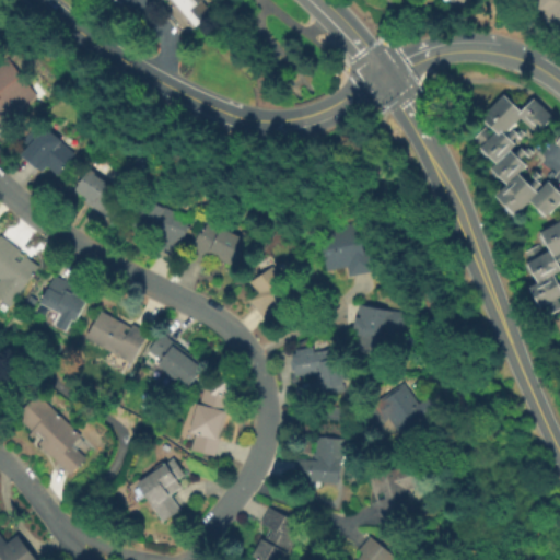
[(182,37),(164,16),(167,13),(159,3),(155,7),(150,0),(208,0),(203,3),(211,12),(182,37)]
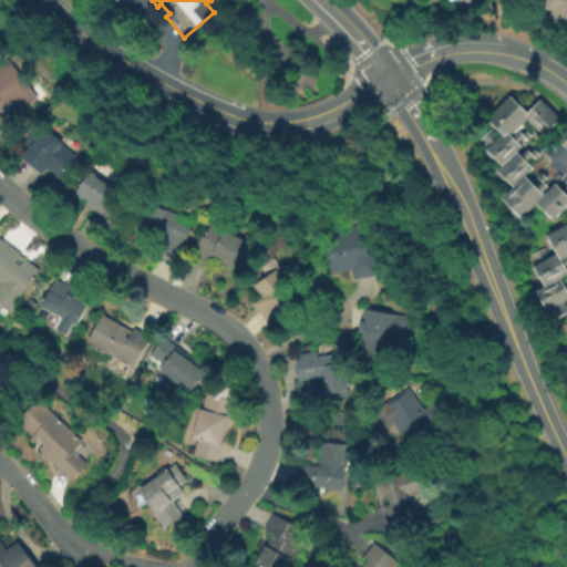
[(566,28),(565,27),(564,24),(554,23),(555,19),(552,19),(553,9),(546,9),(546,0),(566,0),(566,28)]
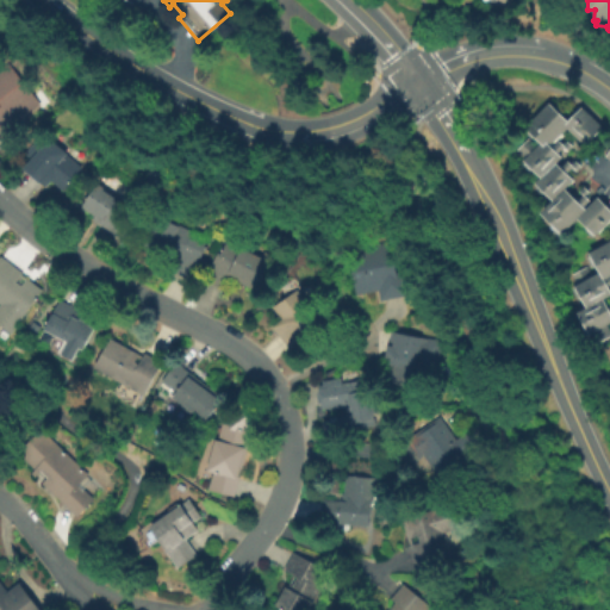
[(0,135),(0,67),(6,63),(38,104),(0,135)]
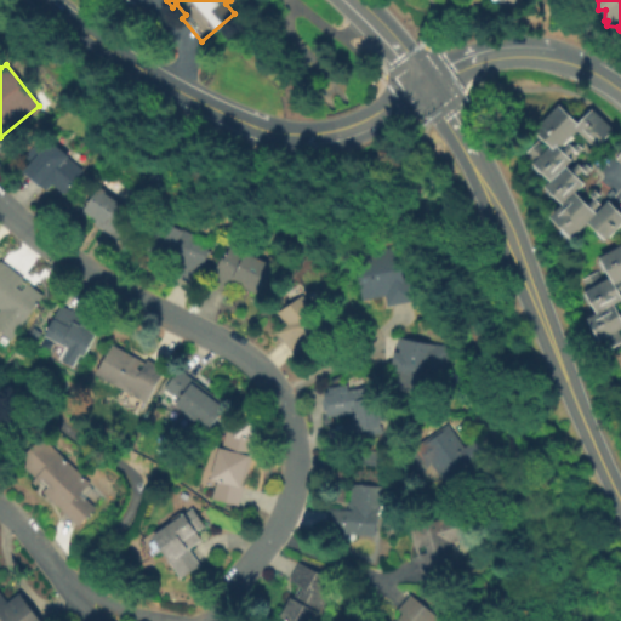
[(620,224),(608,239),(590,222),(574,238),(552,217),(564,204),(547,187),(553,181),(535,164),(537,160),(529,153),(540,141),(548,149),(552,146),(536,130),(560,106),(580,124),(593,109),(615,130),(597,148),(579,130),(562,148),(564,151),(570,143),(575,147),(579,143),(585,149),(581,154),(576,149),(569,157),(574,160),(568,166),(573,171),(580,164),(584,167),(587,164),(593,170),(590,175),(585,170),(579,176),(585,183),(576,192),(590,205),(596,199),(591,194),(596,189),(602,195),(598,199),(602,204),(596,210),(598,212),(609,200),(620,212),(620,224)]
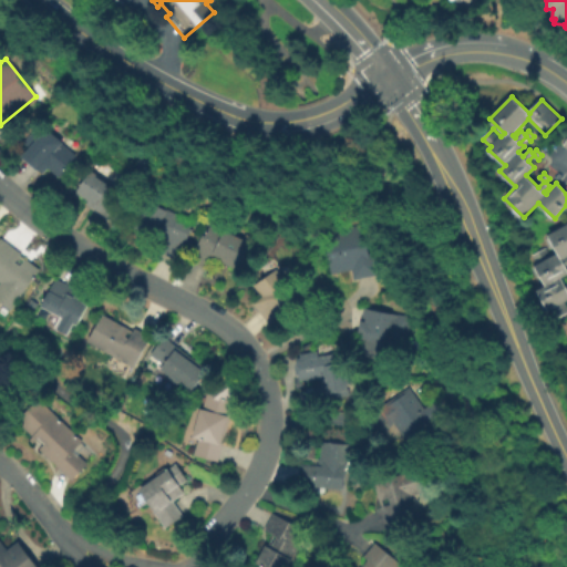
[(58,176),(48,167),(40,175),(19,157),(29,146),(22,142),(32,130),(39,135),(44,127),(62,142),(61,143),(75,155),(58,176)]
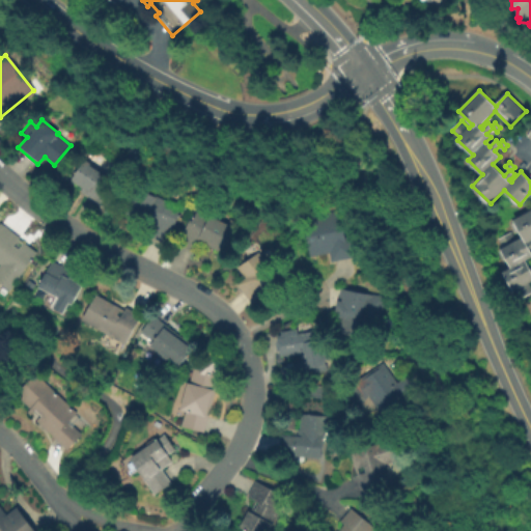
[(70,180),(83,160),(114,180),(99,203),(79,191),(81,189),(70,180)]
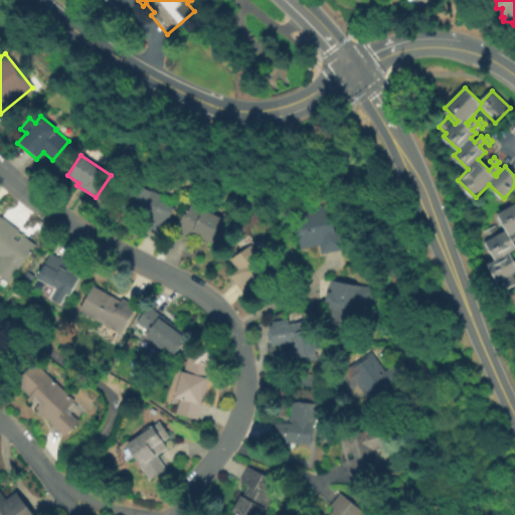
[(120,207),(132,182),(176,202),(160,236),(145,229),(151,217),(141,213),(139,216),(120,207)]
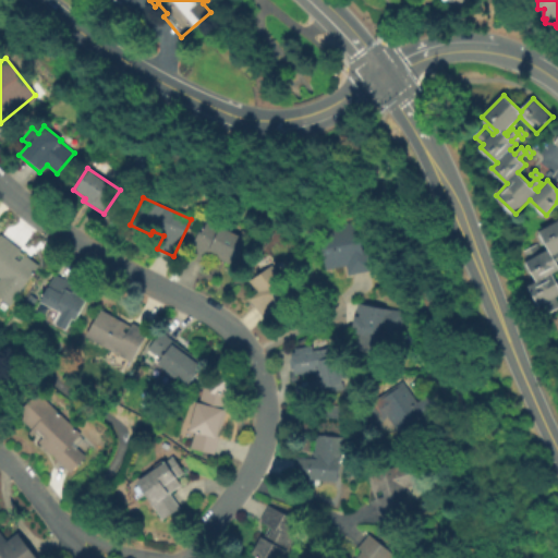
[(325,270),(318,240),(325,239),(323,228),(355,220),(362,249),(367,247),(373,270),(348,276),(347,266),(325,270)]
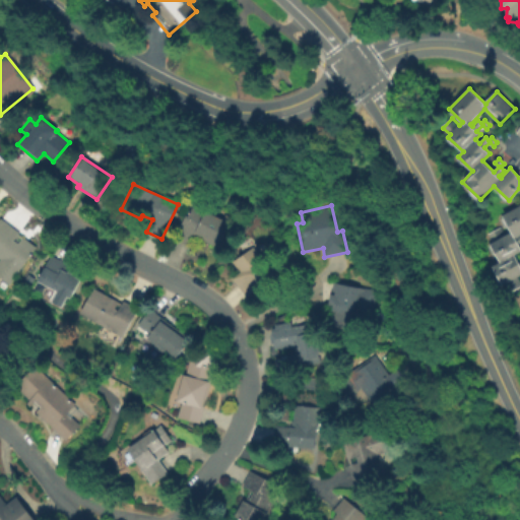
[(519,205),(519,251),(515,255),(519,263),(519,274),(518,276),(519,279),(519,286),(510,293),(506,283),(504,284),(494,266),(501,262),(491,244),(493,243),(488,235),(500,228),(504,236),(512,232),(503,215),(519,205)]
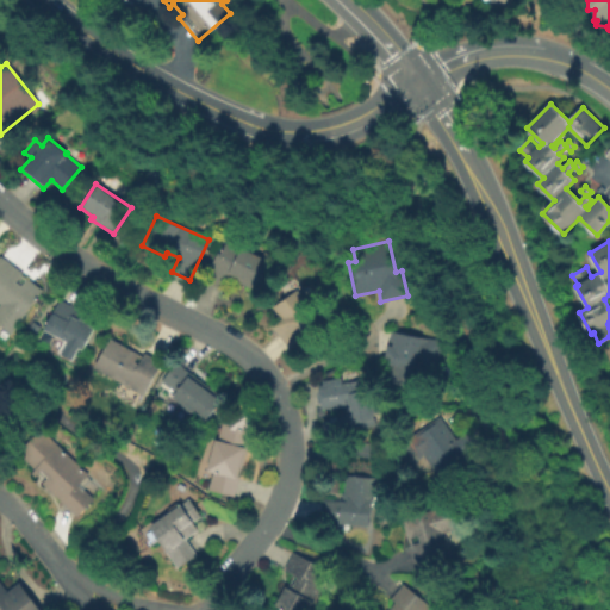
[(268,262),(257,286),(255,285),(253,288),(228,278),(224,286),(205,278),(216,253),(219,254),(224,242),(268,262)]
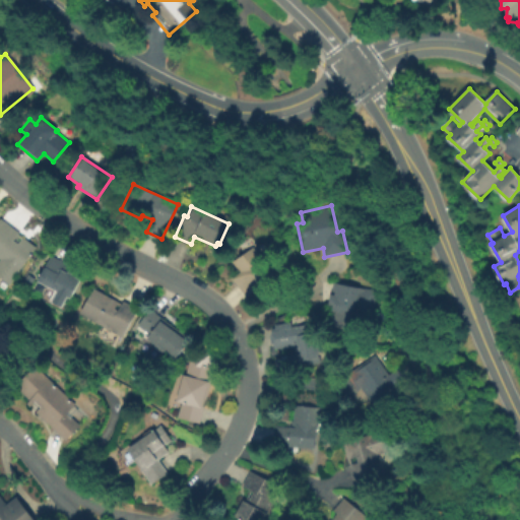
[(0,217),(19,233),(18,234),(37,247),(8,285),(0,278),(0,217)]
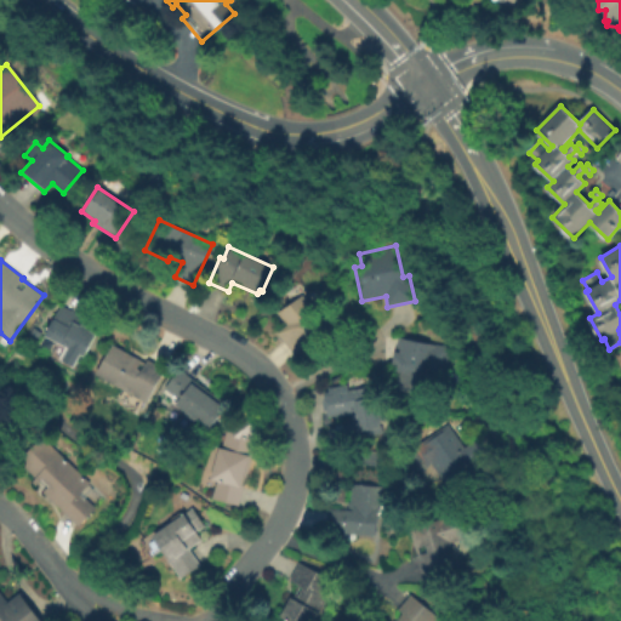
[(277,313),(302,295),(331,328),(294,357),(275,334),(286,325),(277,313)]
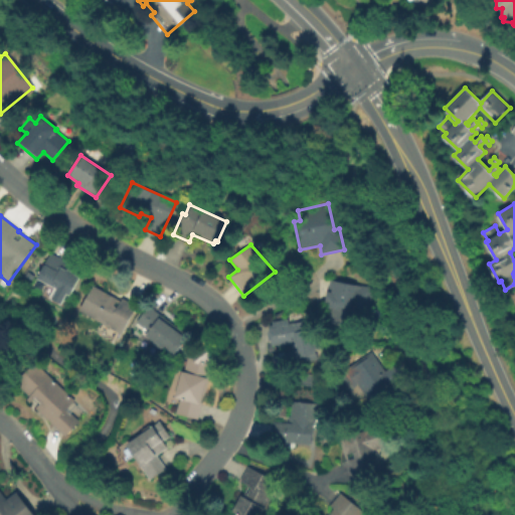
[(35,280),(49,252),(65,261),(63,263),(68,266),(66,269),(80,277),(67,301),(63,299),(59,306),(48,301),(54,290),(35,280)]
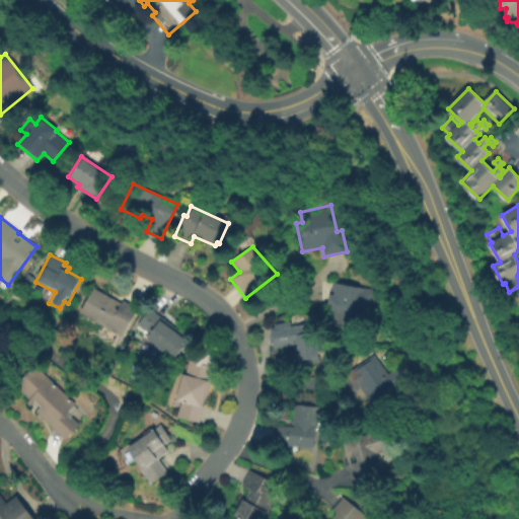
[(27,274),(34,278),(28,288),(21,283),(27,274)]
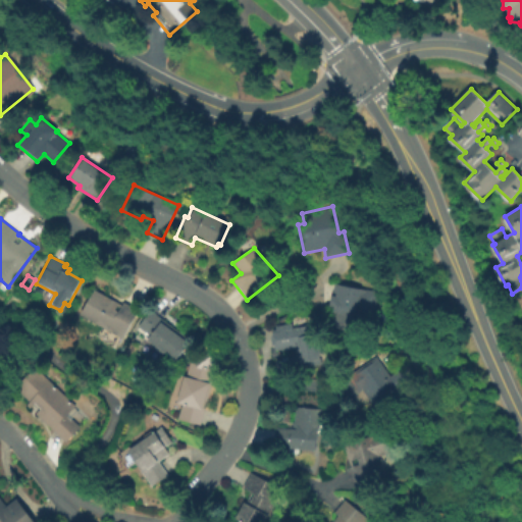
[(336,284),(378,293),(373,315),(364,313),(359,333),(332,328),(334,314),(332,313),(333,308),(328,307),(331,296),(334,297),(336,284)]
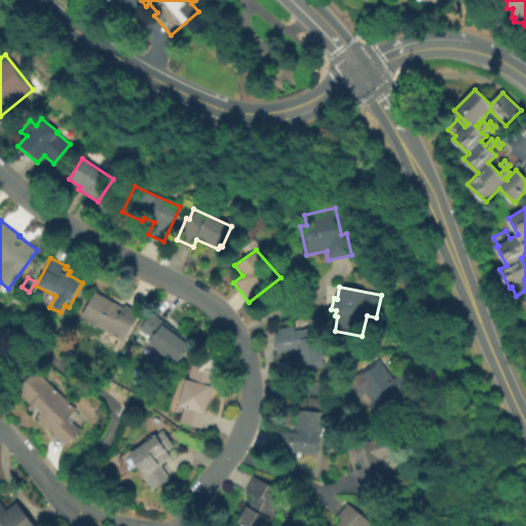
[(78,318),(92,292),(122,307),(124,304),(139,312),(123,342),(78,318)]
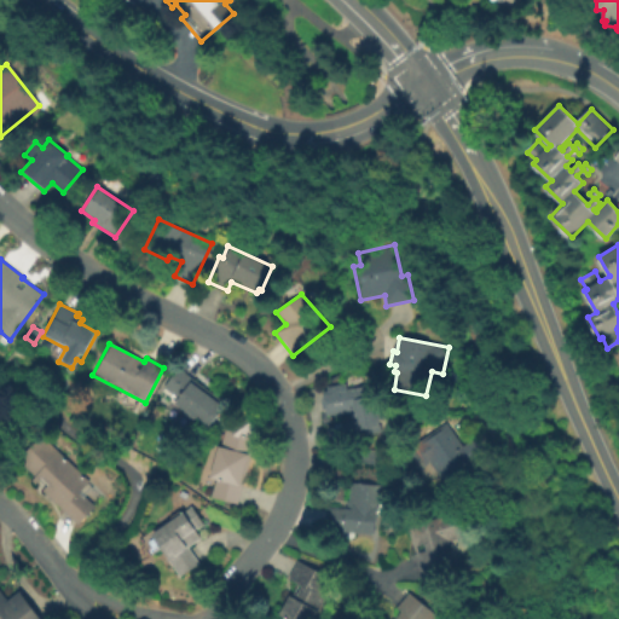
[(225,404),(207,429),(173,404),(178,399),(162,388),(179,366),(225,404)]
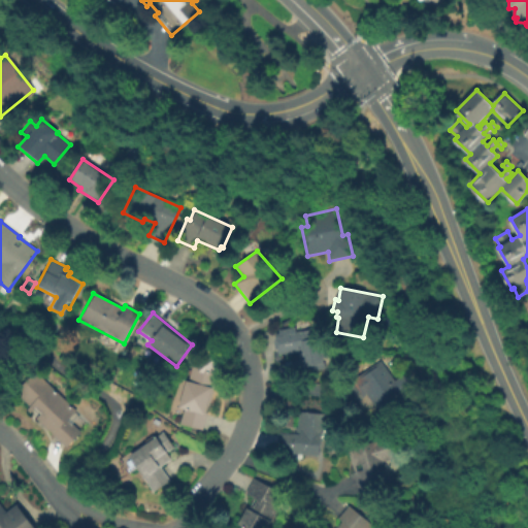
[(277,331),(295,327),(296,332),(316,328),(320,347),(325,345),(327,358),(323,359),(325,369),(302,373),(303,375),(281,380),(277,364),(304,359),(302,351),(277,356),(276,350),(275,351),(273,341),(276,341),(275,336),(278,335),(277,331)]
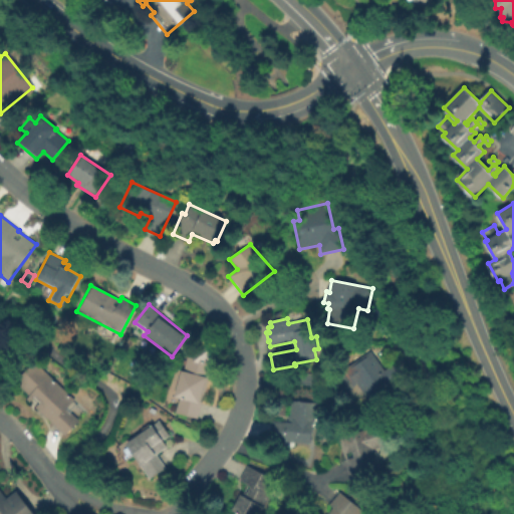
[(187,354),(205,342),(218,360),(212,364),(197,421),(175,415),(178,401),(172,399),(179,371),(183,372),(187,354)]
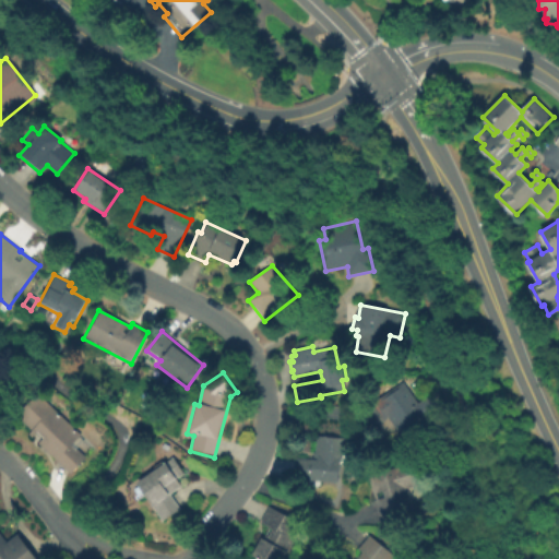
[(403,381),(436,429),(408,448),(389,418),(383,421),(371,403),(403,381)]
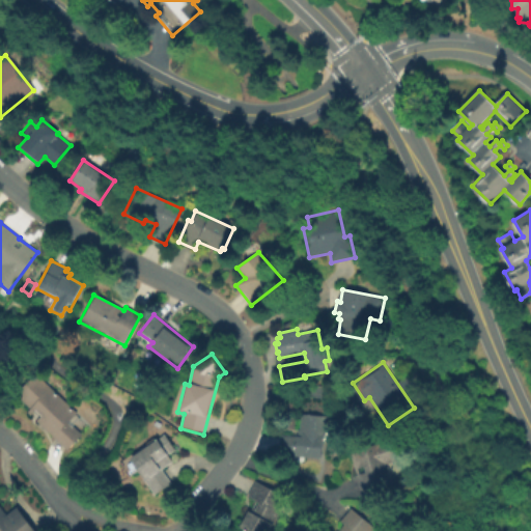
[(27,413),(30,409),(16,395),(35,373),(77,413),(75,414),(80,419),(74,426),(82,435),(67,450),(36,421),(40,417),(34,412),(30,416),(27,413)]
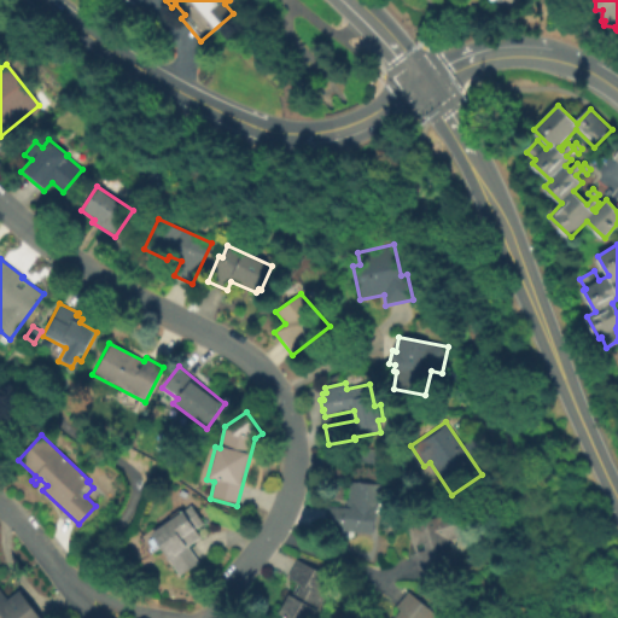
[(350,482),(379,485),(377,511),(375,511),(373,535),(342,532),(343,531),(325,529),(327,506),(345,508),(347,501),(348,501),(350,482)]
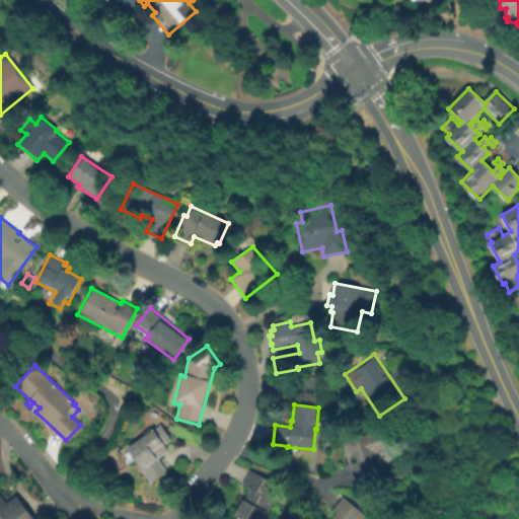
[(151,485),(142,470),(141,471),(126,449),(160,425),(171,440),(164,445),(169,452),(158,459),(168,472),(151,485)]
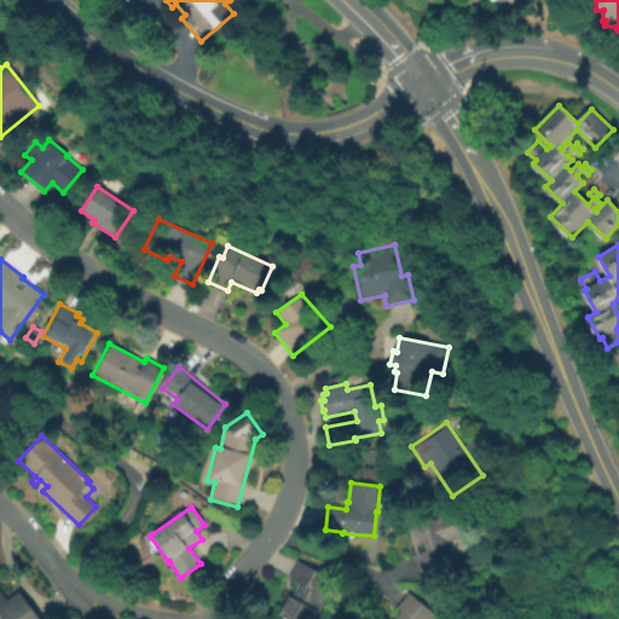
[(451,541),(458,565),(441,570),(444,576),(422,582),(414,555),(416,554),(408,528),(458,512),(467,536),(451,541)]
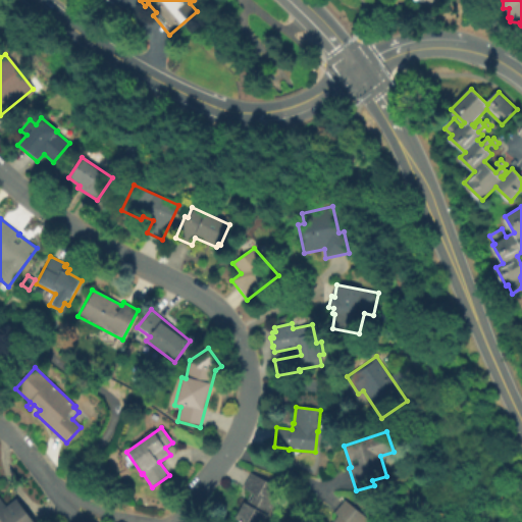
[(237,521),(233,520),(243,503),(246,505),(251,493),(242,489),(250,473),(281,490),(264,521),(237,521)]
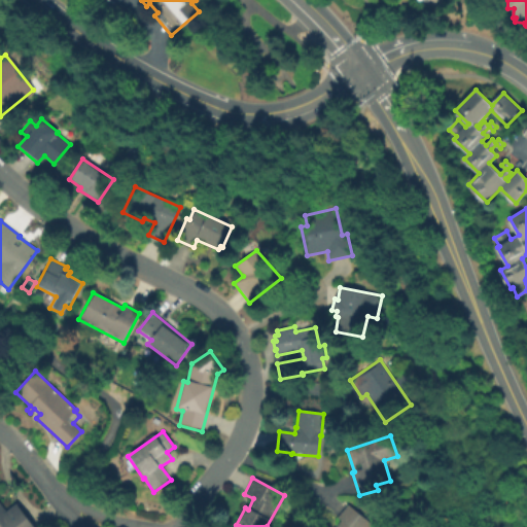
[(0,526),(0,501),(5,508),(16,500),(36,526),(0,526)]
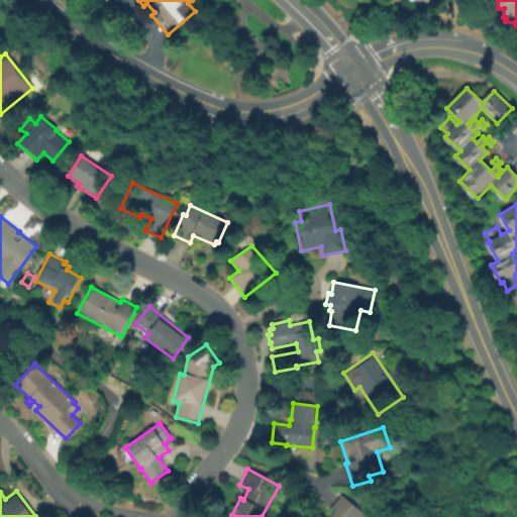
[(363,516),(329,516),(334,511),(330,508),(341,495),(366,514),(363,516)]
